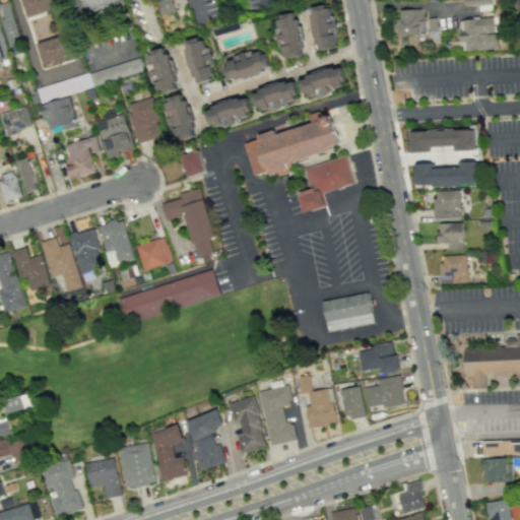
[(21,0),(26,16),(62,6),(60,0),(21,0)]
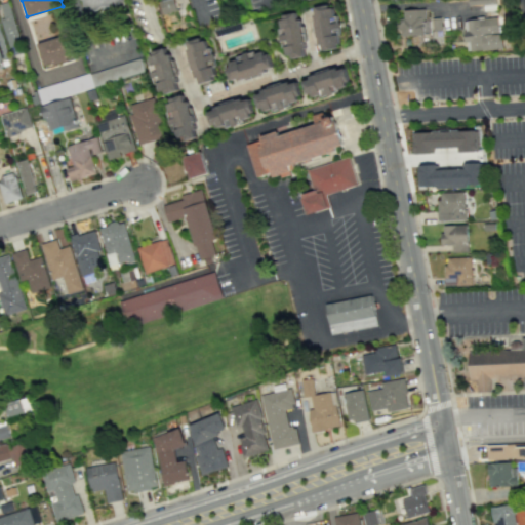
[(81,0),(84,12),(122,4),(121,0),(81,0)]
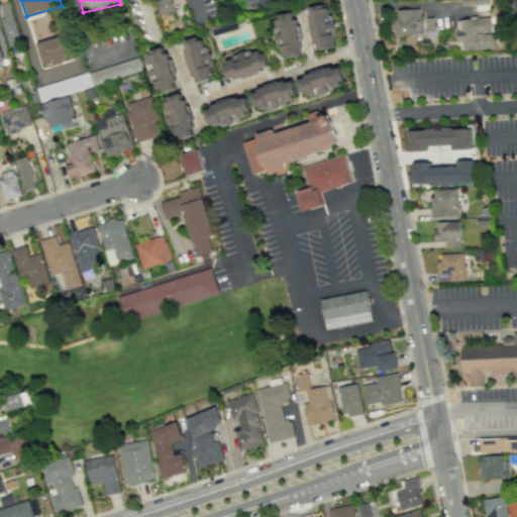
[(174,10),(171,0),(157,0),(160,13),(174,10)]
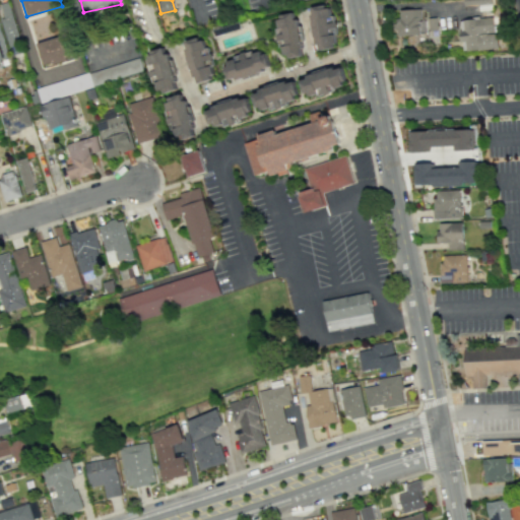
[(463,0),(463,5),(478,4),(479,10),(494,10),(493,0),(463,0)]
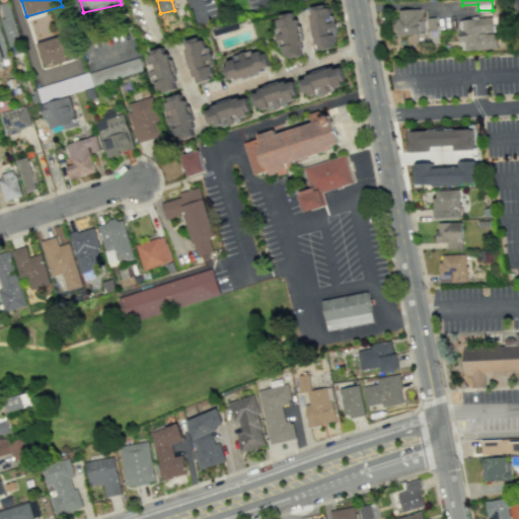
[(0,3),(0,6),(3,17),(0,18),(11,54),(22,51),(7,1),(0,3)]
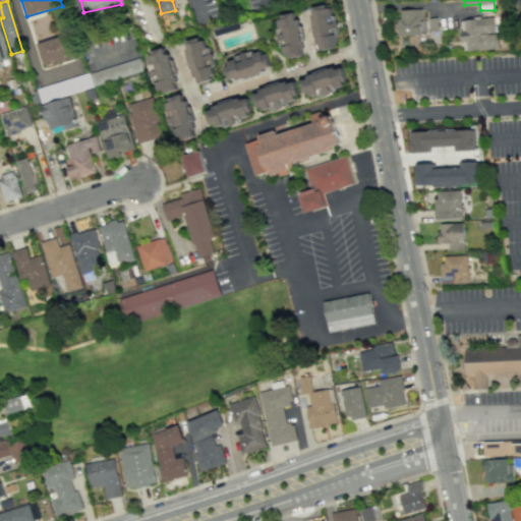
[(317,51),(338,47),(330,3),(310,6),(317,51)]
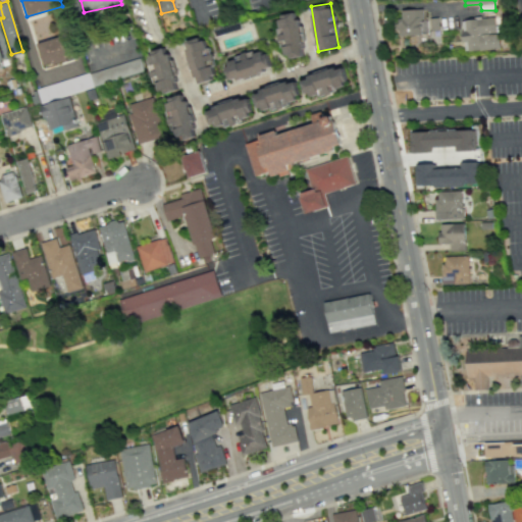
[(424,8),(399,9),(400,35),(425,34),(424,8)]
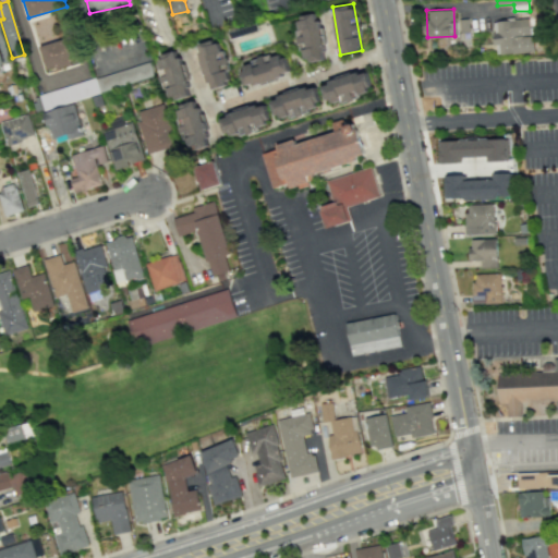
[(324,59),(317,12),(295,15),(303,62),(324,59)]
